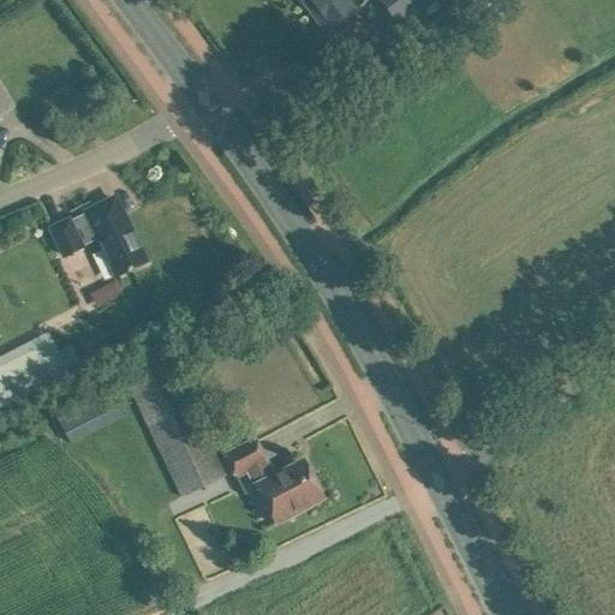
[(302,0),(324,31),(356,9),(350,0),(302,0)]
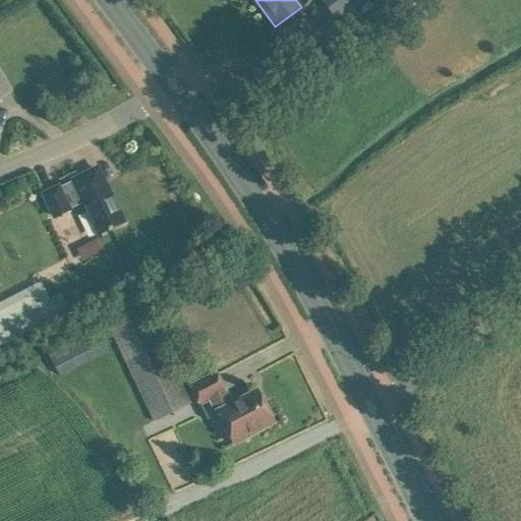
[(321,0),(337,20),(364,0),(321,0)]
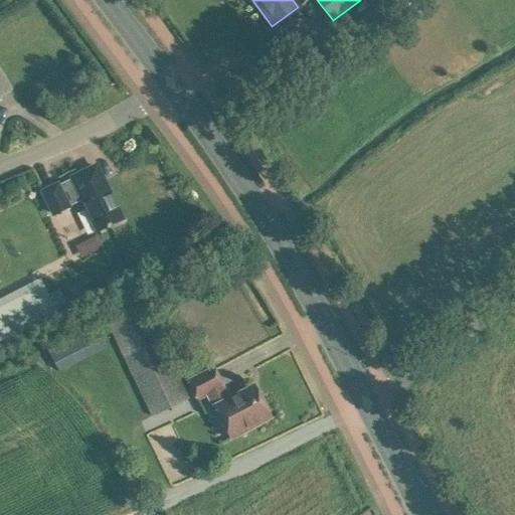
[(0,93),(8,88),(0,74),(0,93)]
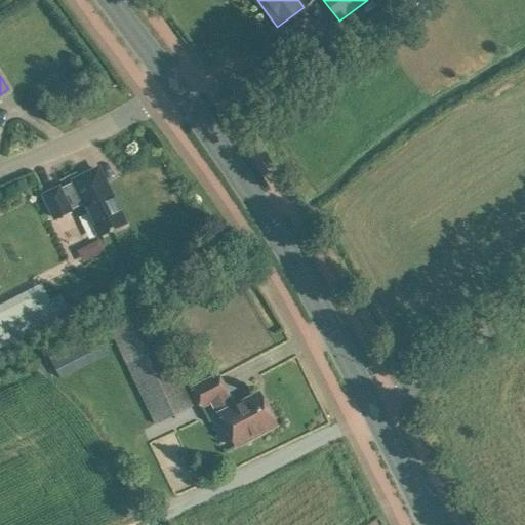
[(55,219),(84,205),(99,236),(109,232),(109,233),(113,232),(112,230),(124,225),(97,170),(44,197),(55,219)]
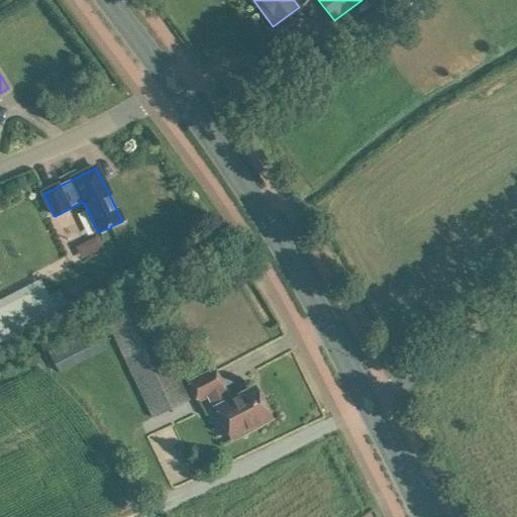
[(77,244),(84,256),(102,246),(95,234),(77,244)]
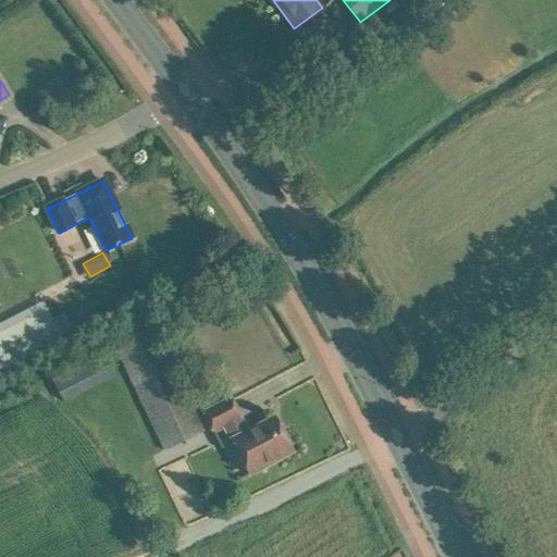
[(36,313),(0,332),(0,374),(75,336),(63,314),(52,320),(41,325),(37,318),(36,313)]
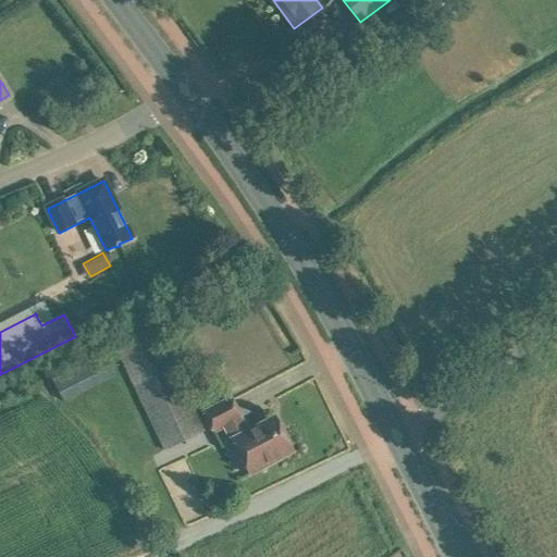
[(157,334),(119,353),(157,433),(164,450),(202,432),(157,334)]
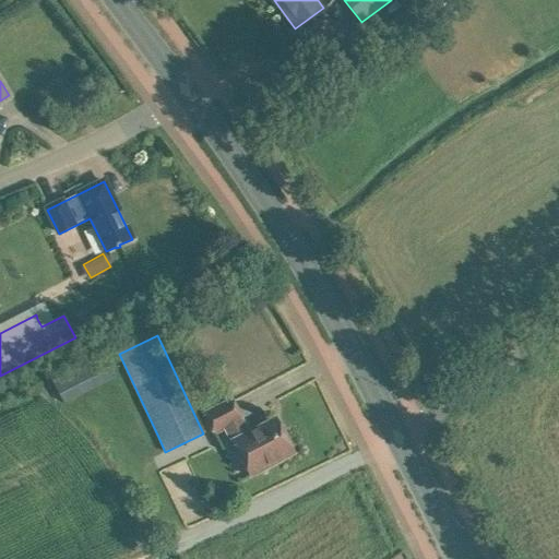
[(69,370),(50,379),(51,381),(63,405),(82,395),(69,370)]
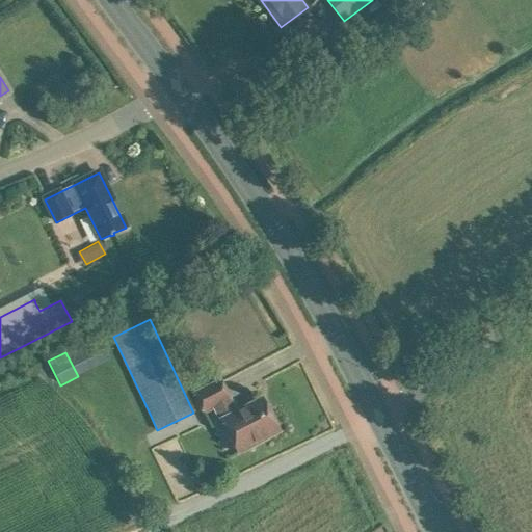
[(220,381),(194,395),(204,414),(214,407),(221,421),(220,421),(238,454),(280,432),(263,399),(229,417),(222,404),(230,400),(220,381)]
